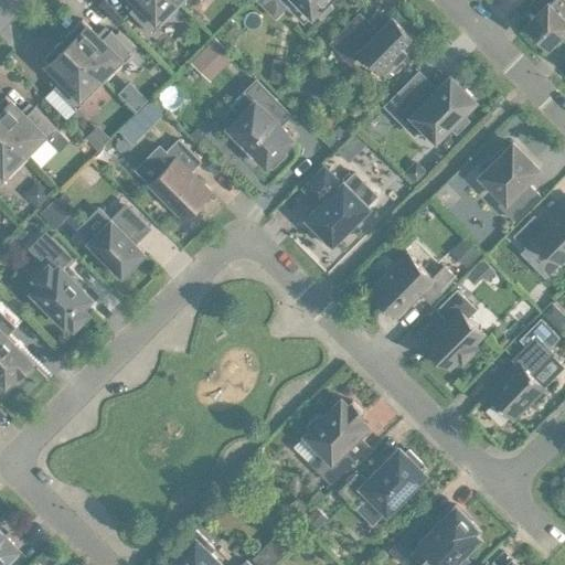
[(180,4),(176,0),(137,0),(138,1),(129,11),(151,33),(180,4)]
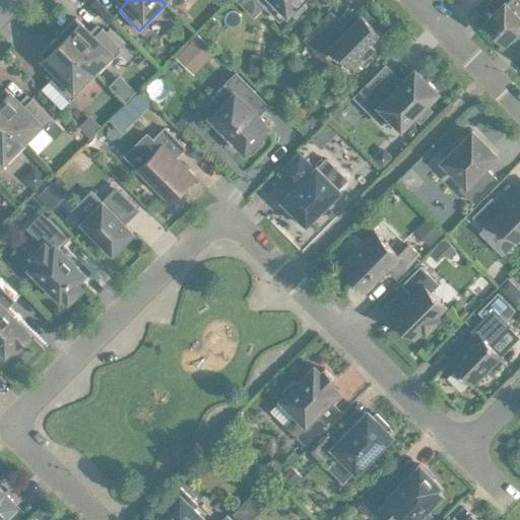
[(259,0),(265,5),(269,0),(273,0),(287,13),(290,10),(296,15),(306,5),(301,0),(259,0)]
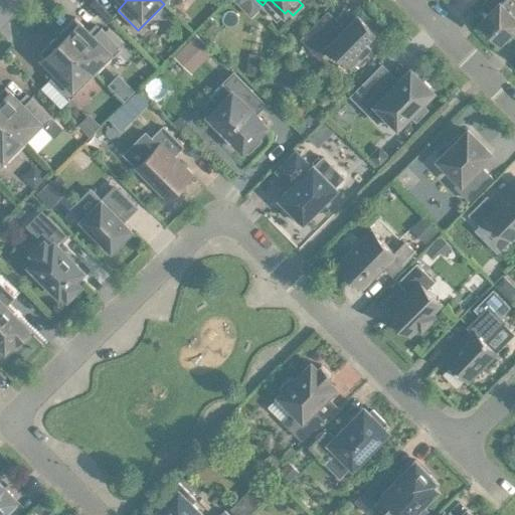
[(482,18),(500,37),(514,21),(514,0),(490,0),(496,5),(482,18)]
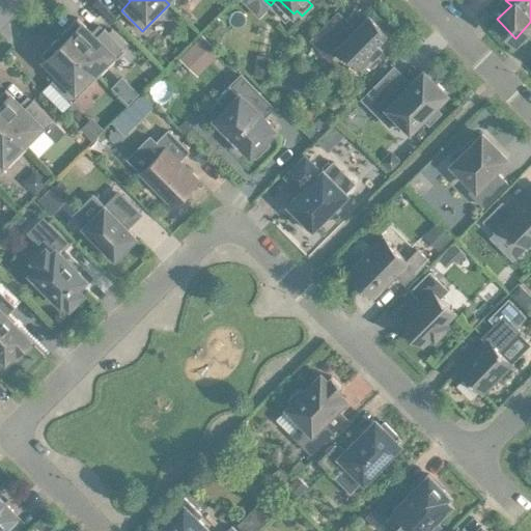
[(373,11),(355,30),(337,12),(311,39),(329,57),(338,49),(351,61),(354,58),(362,66),(374,54),(380,59),(391,48),(386,43),(391,37),(384,30),(387,26),(373,11)]
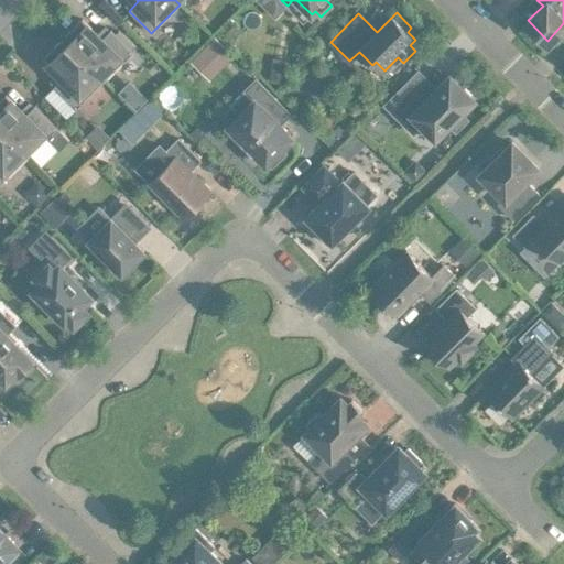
[(82,20),(63,39),(104,80),(133,52),(110,30),(101,39),(82,20)]
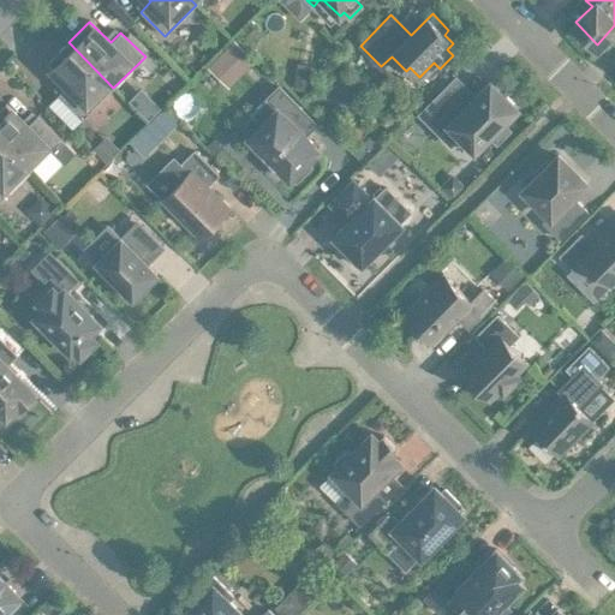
[(233,40),(208,67),(228,88),(255,60),(233,40)]
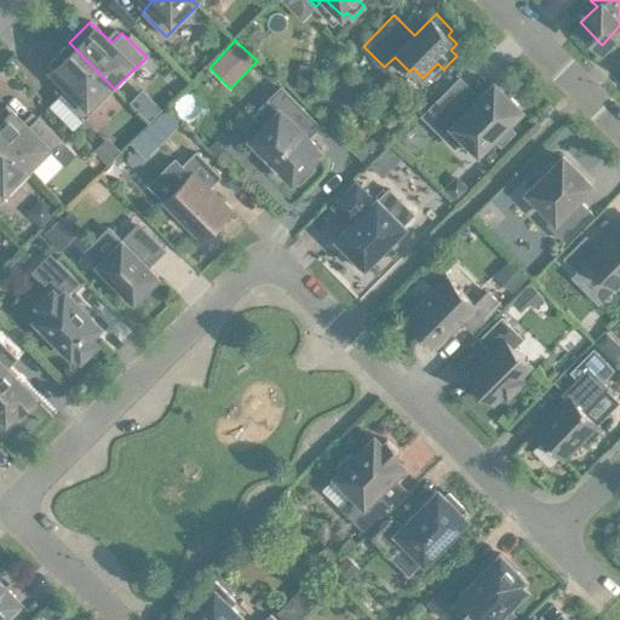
[(114,89),(69,42),(47,64),(69,85),(58,96),(82,120),(114,89)]
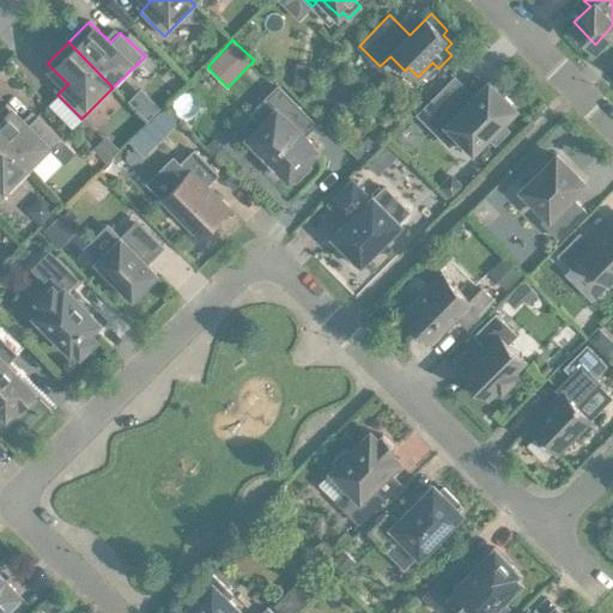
[(296,64),(292,86),(309,89),(311,66),(296,64)]
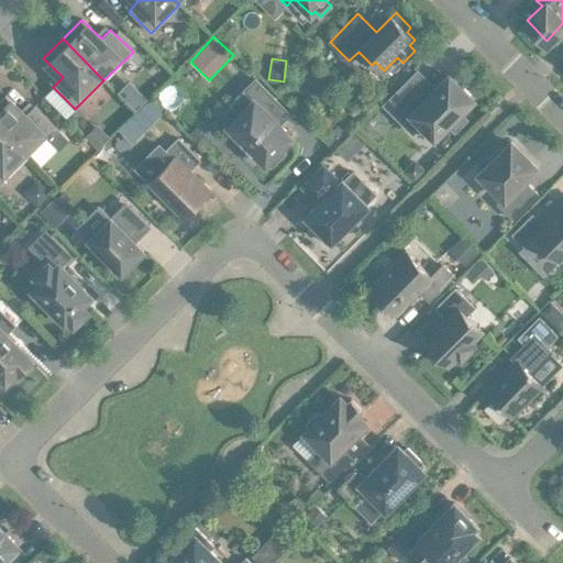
[(460,113),(474,99),(449,74),(429,95),(411,77),(393,96),(434,139),(449,124),(454,131),(466,119),(460,113)]
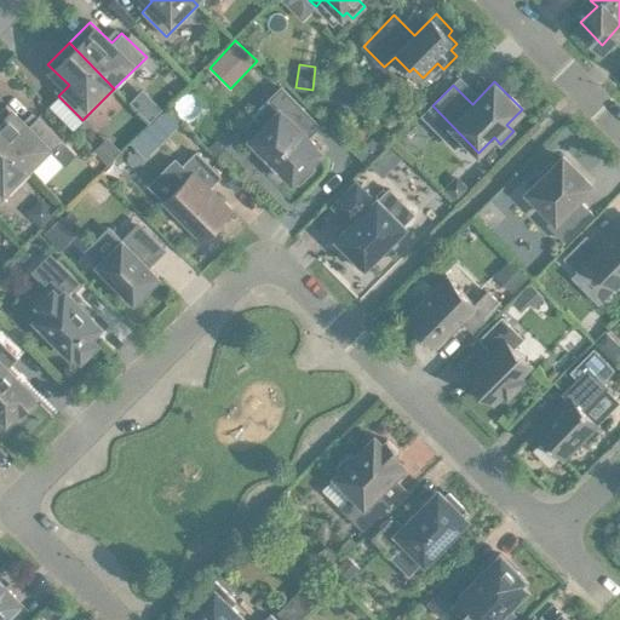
[(319,125),(281,89),(269,101),(279,110),(264,125),(260,122),(248,135),(265,153),(264,154),(276,166),(277,165),(292,179),(294,178),(298,182),(313,167),(308,164),(321,150),(306,137),(319,125)]
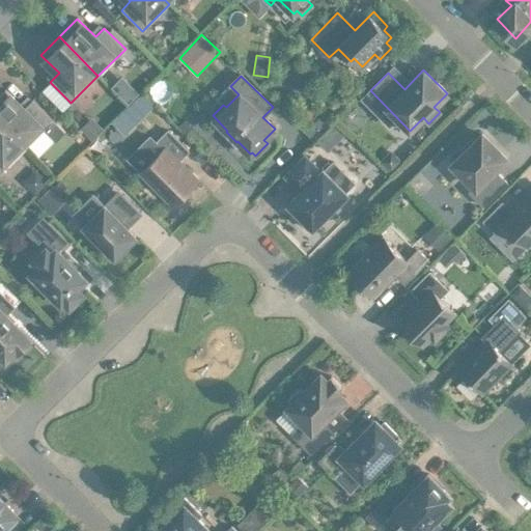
[(5,90),(0,94),(0,120),(26,147),(53,120),(32,99),(23,108),(5,90)]
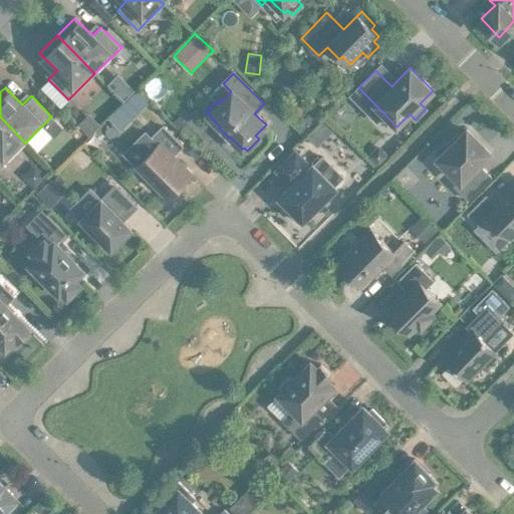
[(137,89),(127,98),(140,111),(150,101),(137,89)]
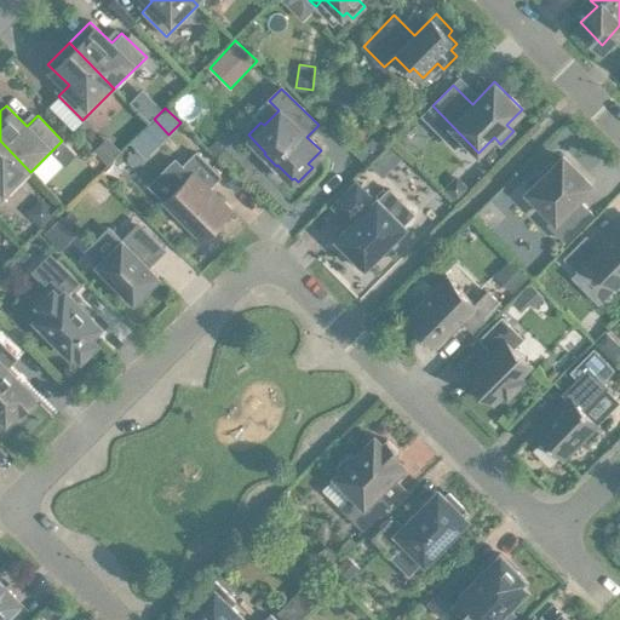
[(142,131),(131,142),(145,158),(158,145),(142,131)]
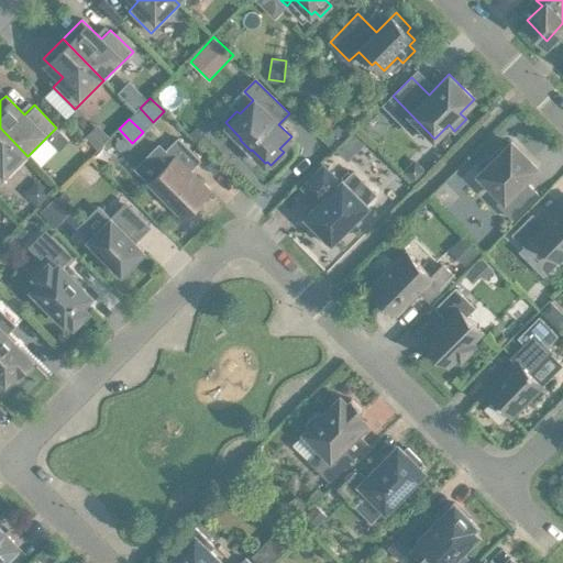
[(0,183),(28,156),(0,128),(0,183)]
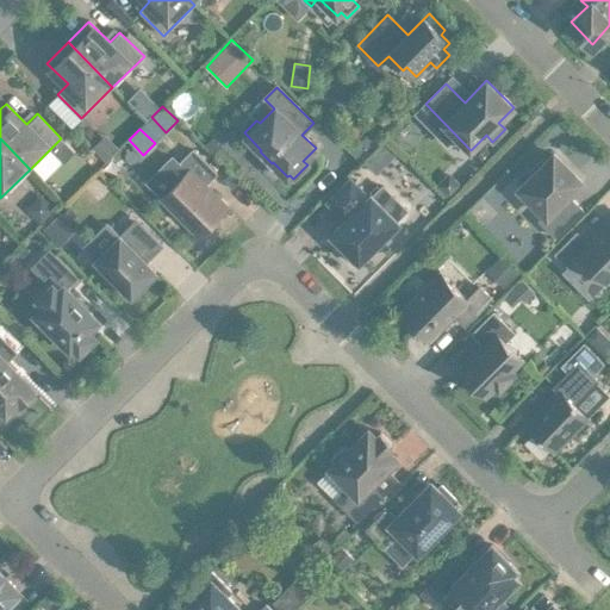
[(212,138),(204,144),(213,155),(221,148),(212,138)]
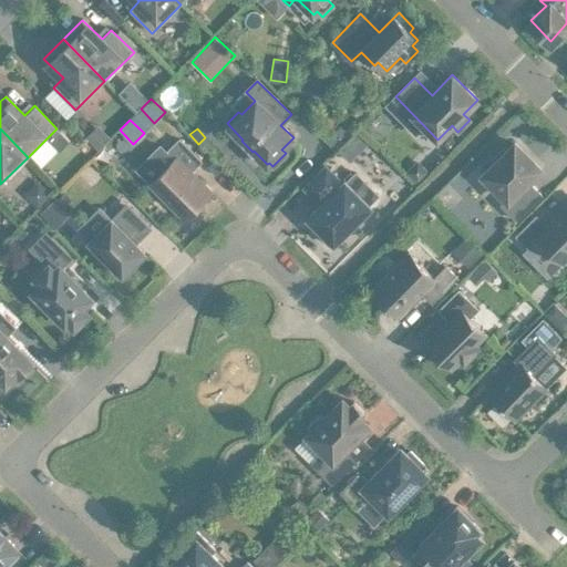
[(337,130),(327,140),(336,148),(346,138),(337,130)]
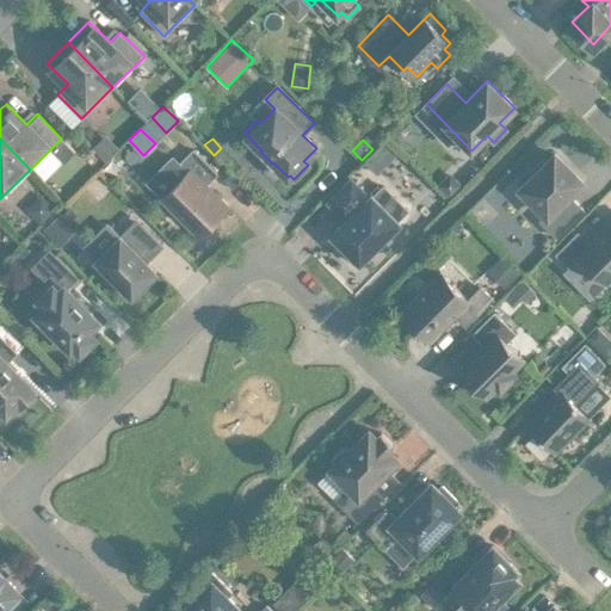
[(198,235),(227,207),(205,185),(217,174),(193,150),(180,162),(189,171),(161,198),(198,235)]
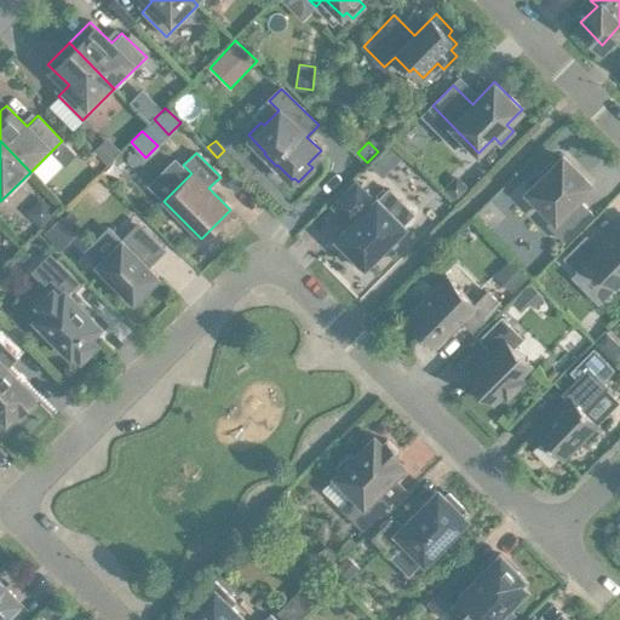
[(555,217),(547,224),(564,241),(592,213),(577,199),(590,184),(563,158),(554,167),(550,164),(535,178),(539,182),(528,191),(555,217)]
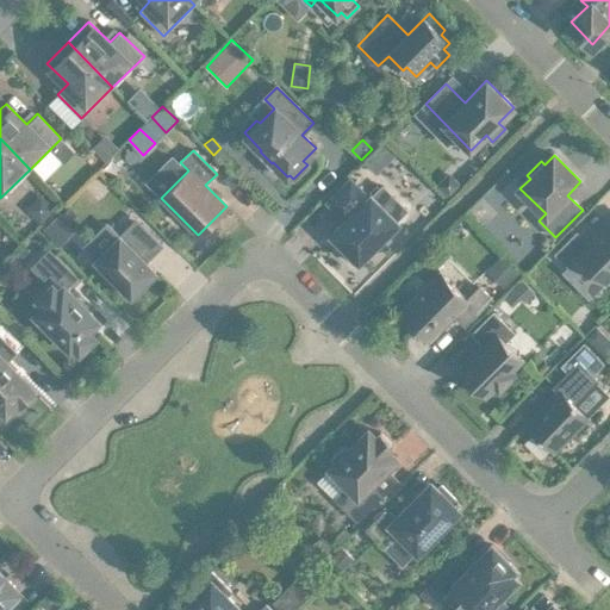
[(372,156),(365,162),(377,174),(384,167),(372,156)]
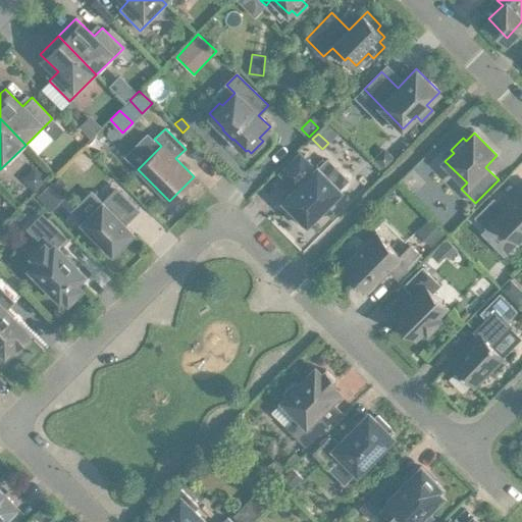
[(378,153),(373,158),(384,169),(395,158),(389,153),(378,153)]
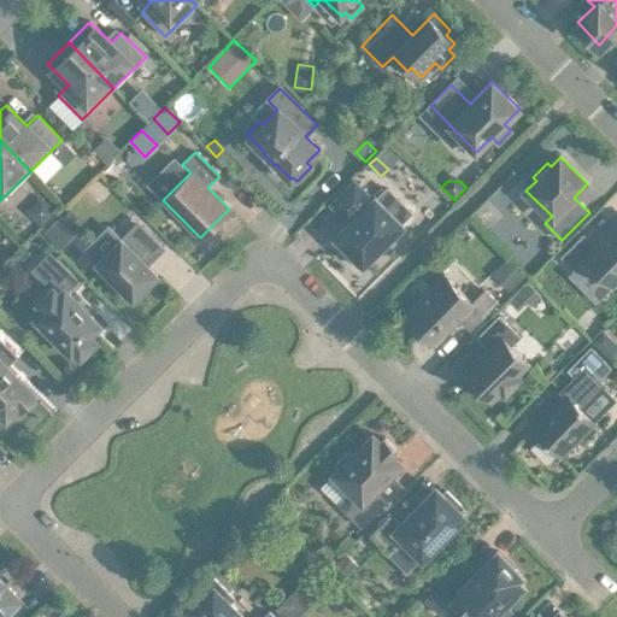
[(331,204),(350,222),(335,236),(350,251),(345,254),(357,265),(360,262),(363,264),(404,224),(375,197),(372,199),(354,182),(331,204)]
